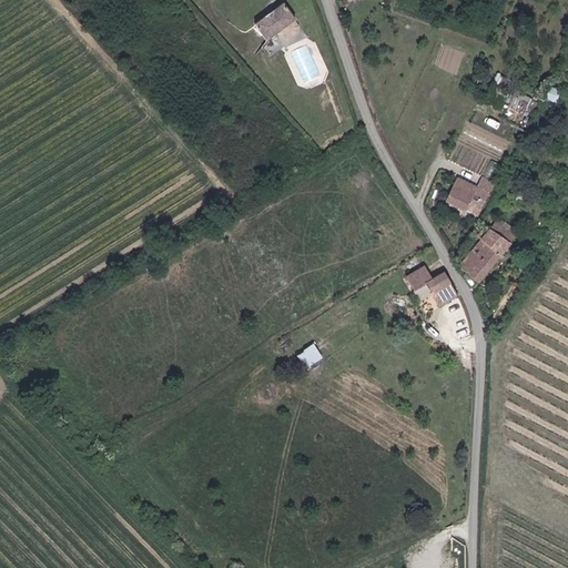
[(280,32),(295,21),(284,4),(255,24),(266,41),(280,32)]
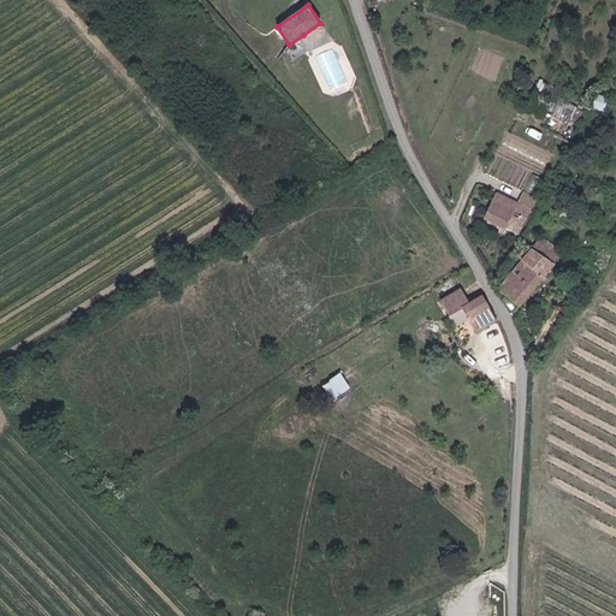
[(324,29),(320,23),(303,35),(307,40),(312,41),(323,34),(324,29)]
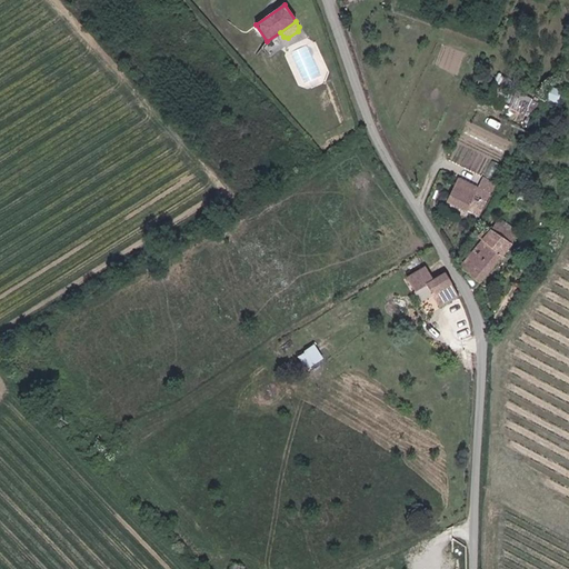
[(446,200),(466,210),(473,196),(486,201),(496,183),(483,177),(478,188),(458,178),(446,200)]
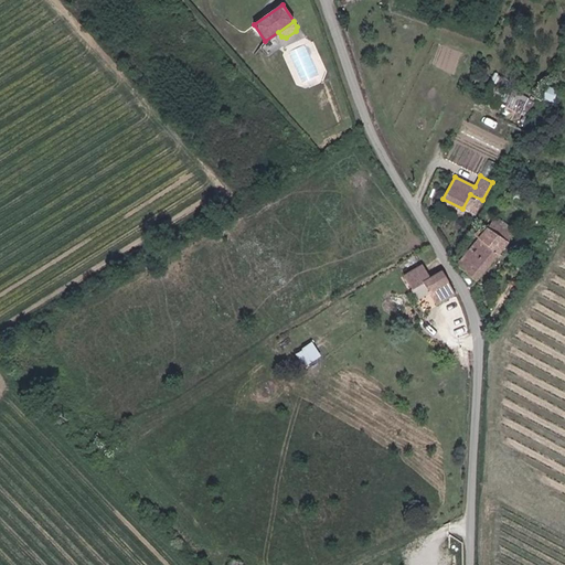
[(462,209),(475,215),(482,200),(470,194),(462,209)]
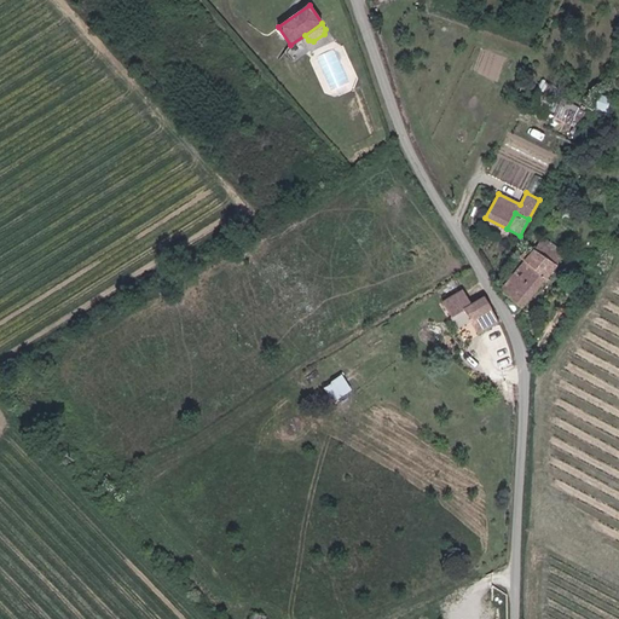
[(524,306),(562,256),(559,254),(562,250),(544,236),(532,252),(528,248),(520,259),(524,262),(502,289),(524,306)]
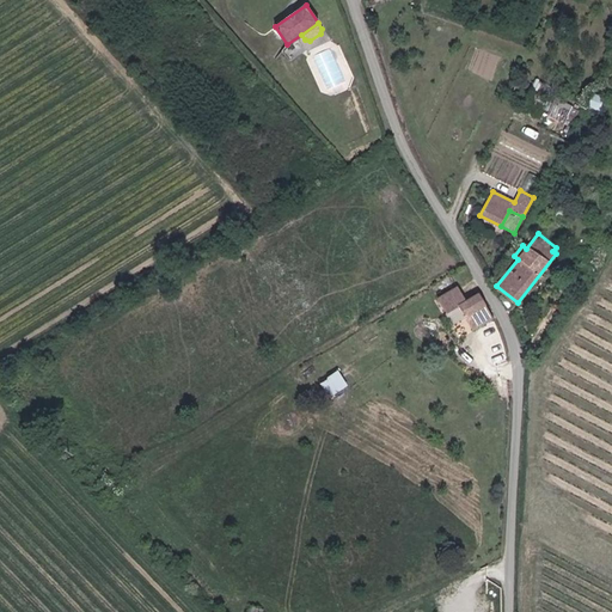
[(476,329),(494,318),(478,292),(465,299),(457,283),(438,297),(446,311),(459,304),(476,329)]
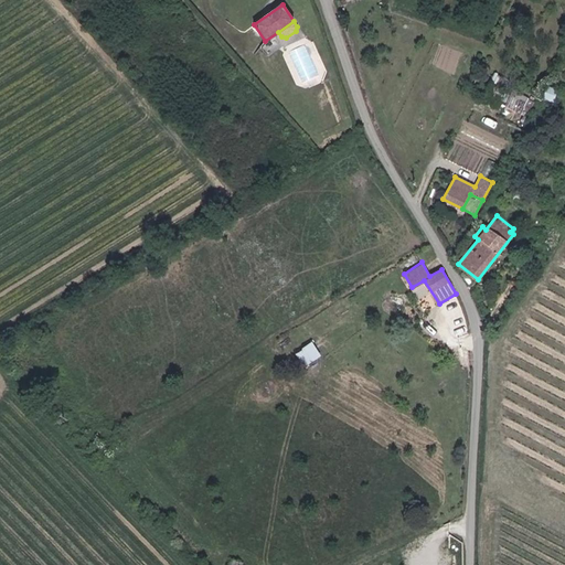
[(419,283),(411,289),(417,299),(426,294),(419,283)]
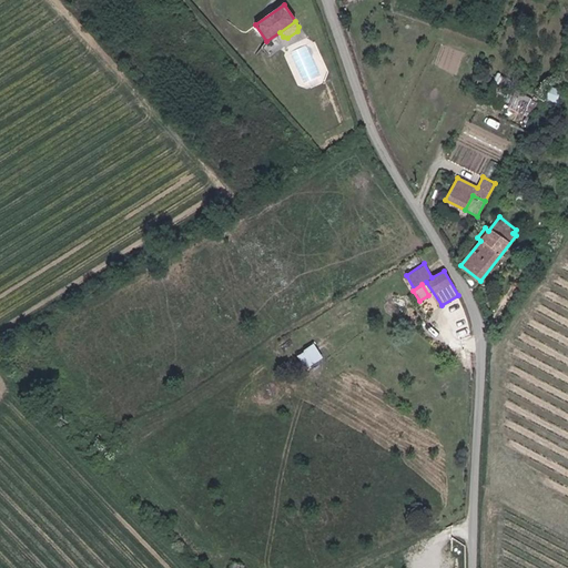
[(313,342),(295,353),(305,368),(323,357),(313,342)]
